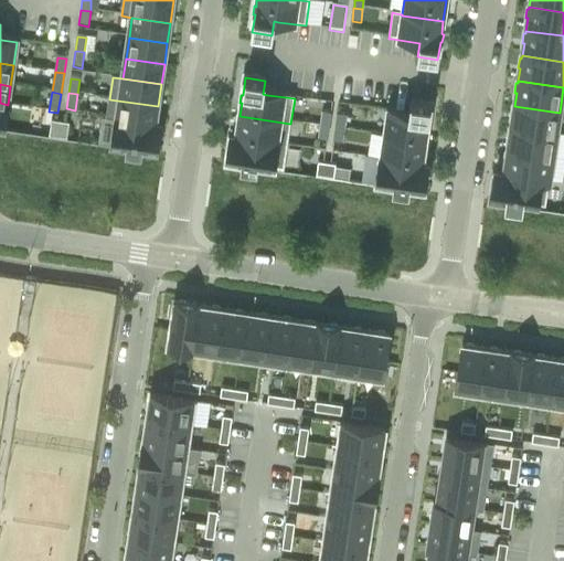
[(106,122),(117,123),(155,128),(155,127),(158,106),(109,99),(106,122)]
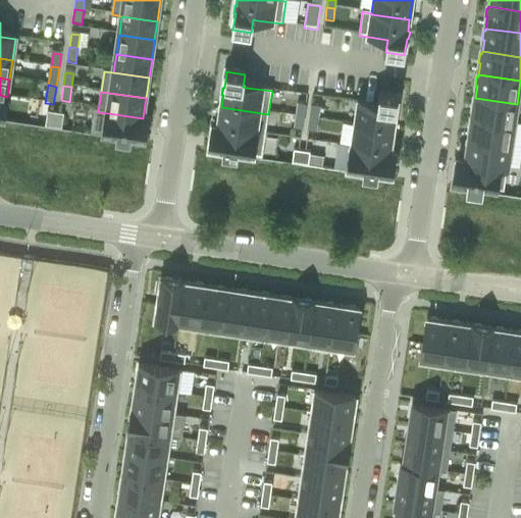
[(355,124),(355,126),(393,133),(393,130),(395,120),(397,121),(398,113),(396,113),(398,97),(379,94),(377,107),(359,104),(358,104),(355,124)]
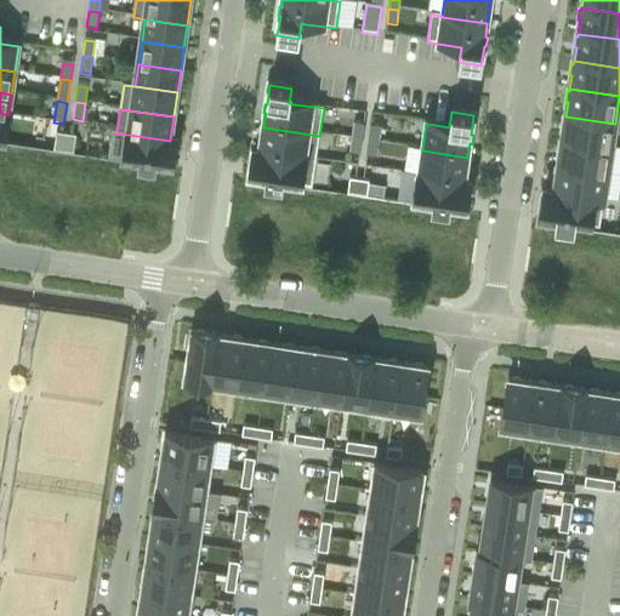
[(563,119),(562,127),(563,129),(562,142),(612,149),(615,124),(566,117),(566,119),(563,119)]
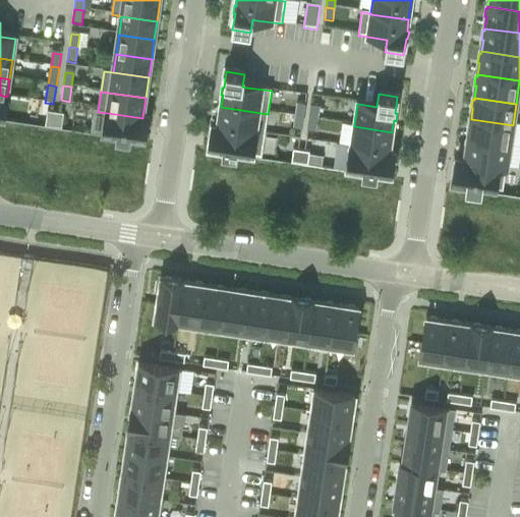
[(297,106),(295,118),(303,119),(305,107),(297,106)]
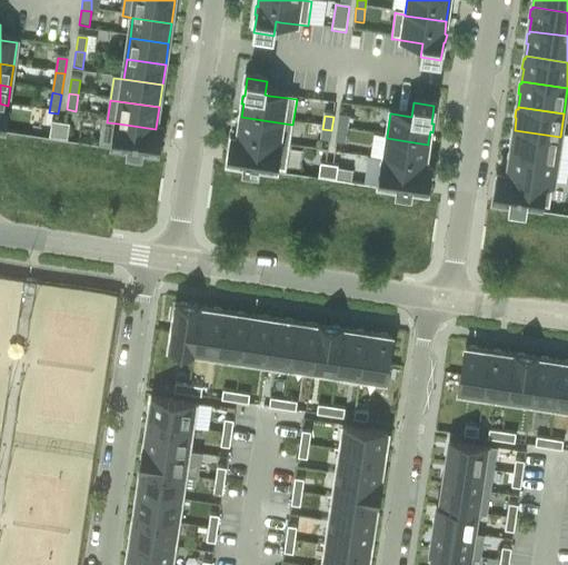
[(239,119),(238,127),(240,128),(238,139),(238,140),(289,148),(292,125),(241,117),(241,119),(239,119)]
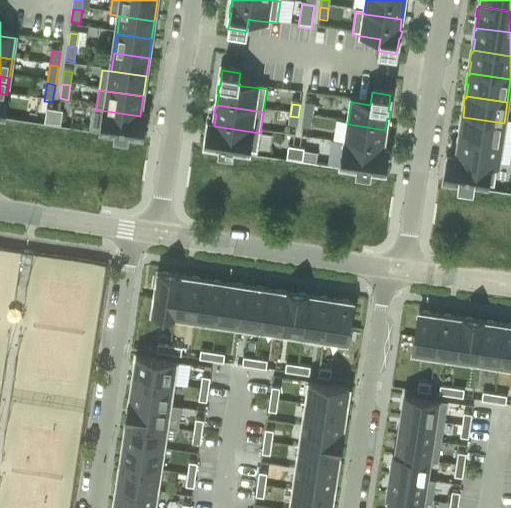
[(304,114),(304,118),(311,119),(312,119),(314,107),(313,107),(306,106),(304,114)]
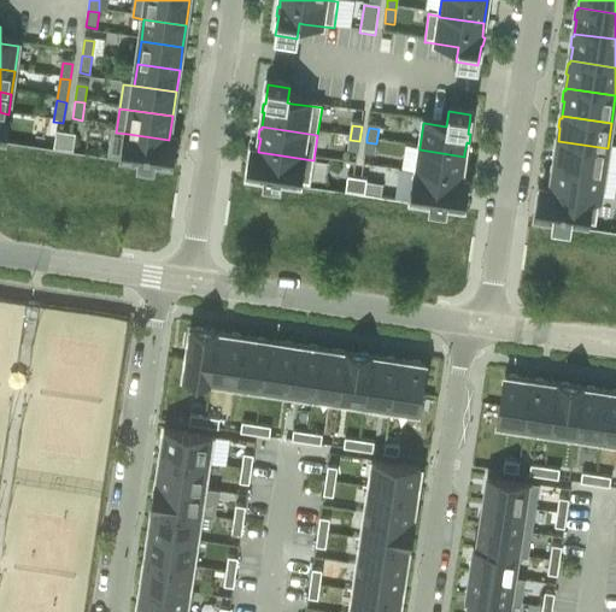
[(169,140),(128,134),(123,160),(140,163),(139,165),(153,168),(153,164),(170,168),(172,154),(175,154),(176,145),(174,143),(175,139),(169,139),(169,140)]
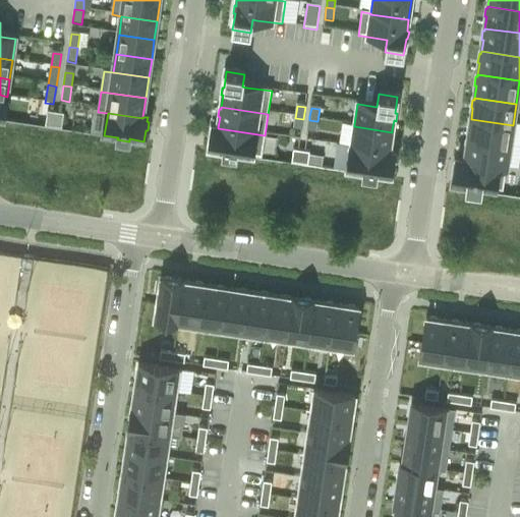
[(46,128),(54,129),(56,115),(48,114),(46,128)]
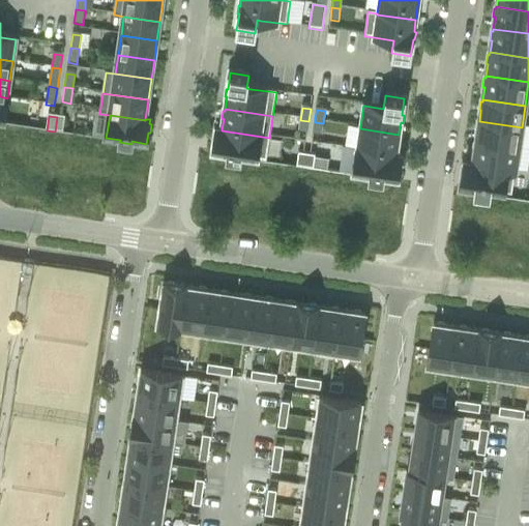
[(57,117),(55,132),(63,133),(65,118),(57,117)]
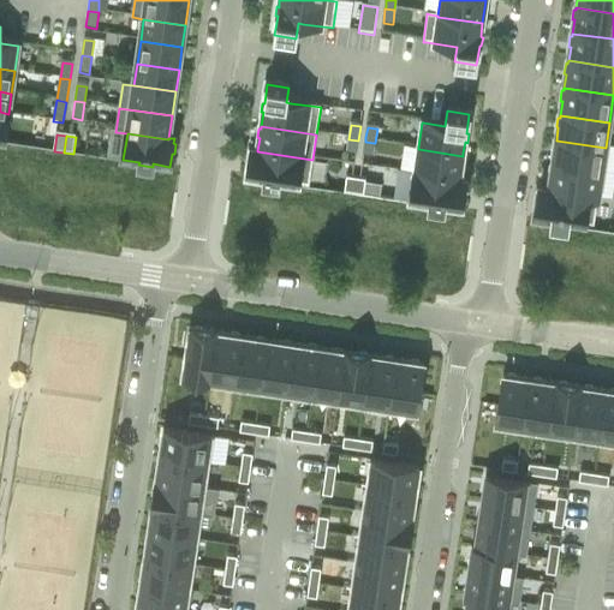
[(349,139),(346,153),(356,155),(358,141),(349,139)]
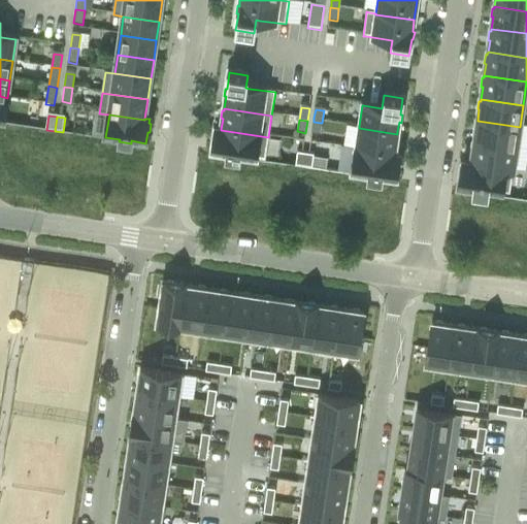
[(475,123),(473,131),(475,131),(474,142),(517,149),(520,127),(478,121),(476,123),(475,123)]
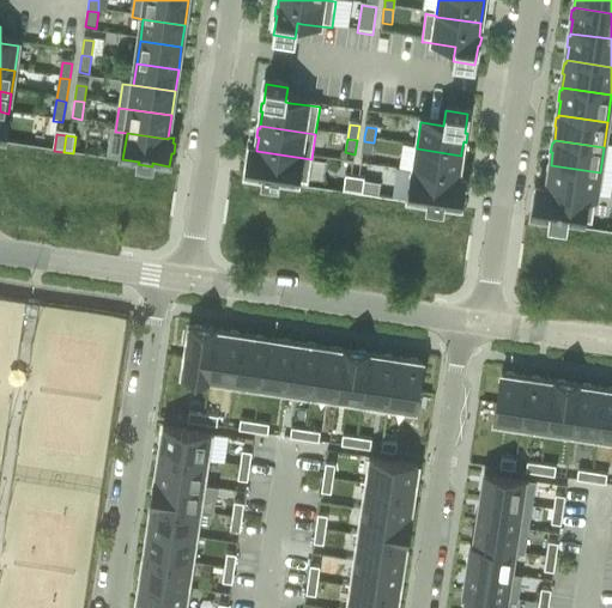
[(362,154),(371,157),(374,143),(373,143),(364,141),(362,154)]
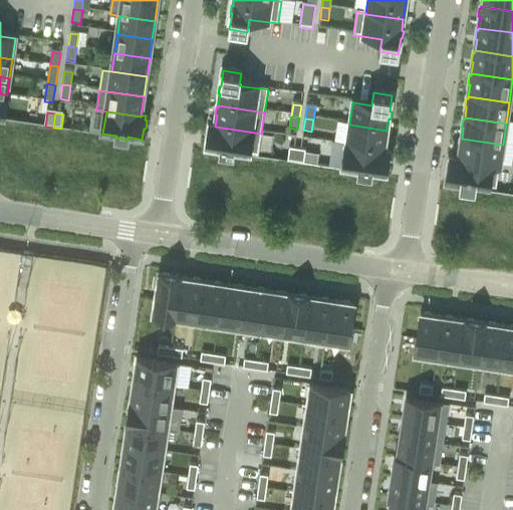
[(349,124),(346,147),(383,152),(383,151),(386,140),(387,141),(389,133),(387,133),(387,131),(349,124)]
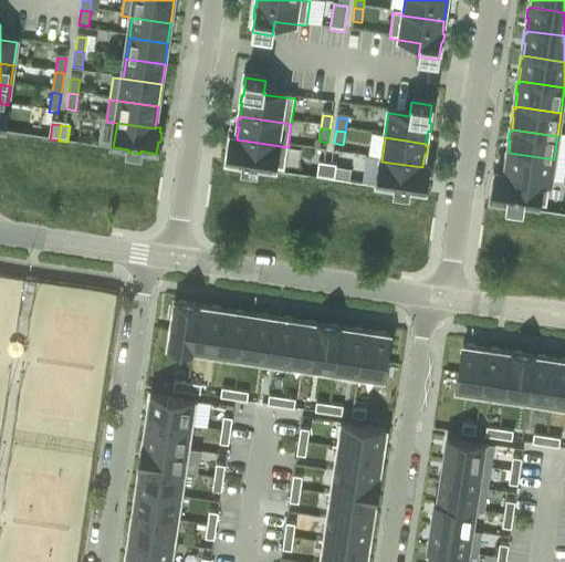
[(229,142),(228,152),(229,152),(228,164),(243,166),(242,168),(255,170),(257,168),(284,172),(286,155),(288,147),(237,139),(237,138),(231,138),(231,139),(231,142),(229,142)]
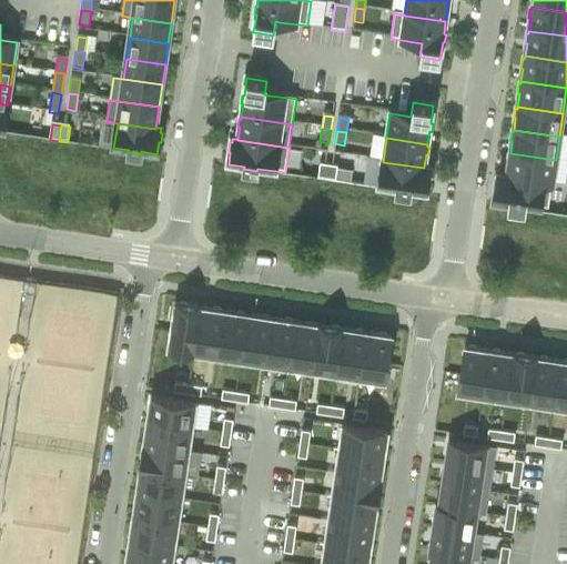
[(498,175),(498,177),(508,178),(552,184),(556,160),(510,153),(509,157),(507,155),(506,164),(508,164),(507,177),(498,175)]
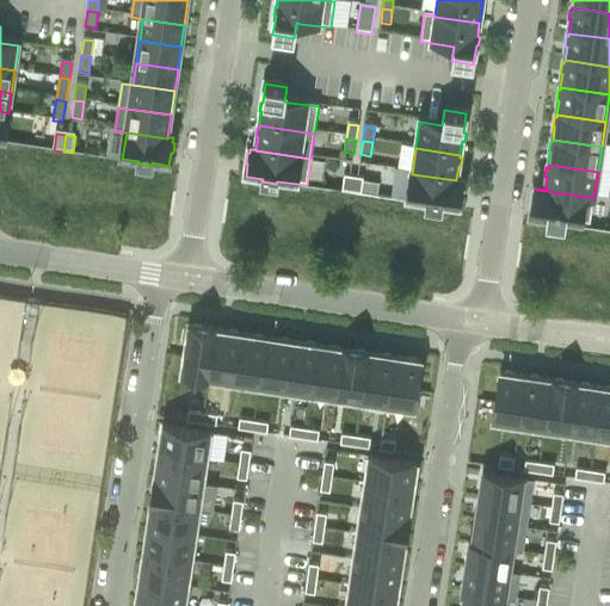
[(395,172),(392,199),(407,202),(408,201),(426,203),(426,206),(441,208),(441,205),(457,208),(460,196),(462,196),(463,185),(461,185),(462,180),(456,179),(456,180),(412,174),(395,172)]
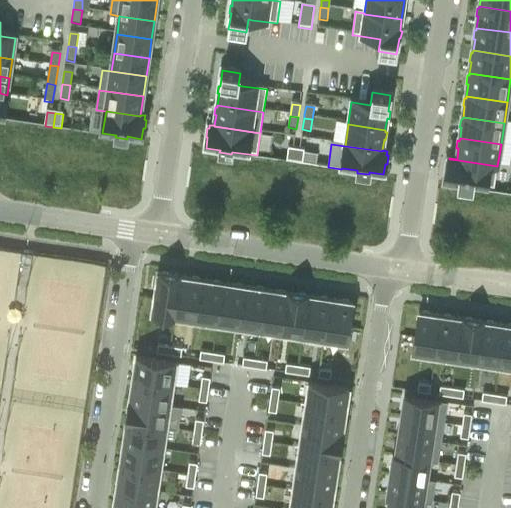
[(288,149),(286,161),(294,162),(296,150),(288,149)]
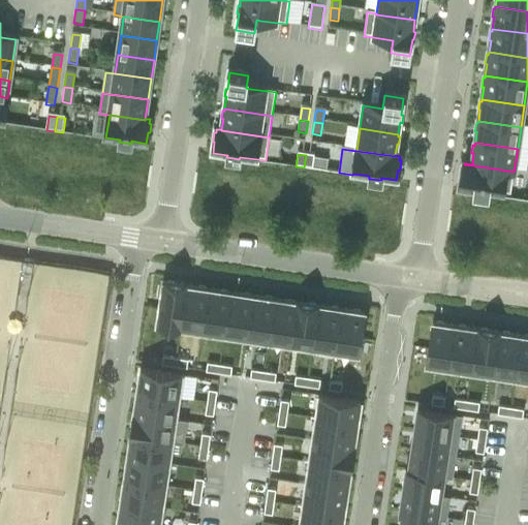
[(304,167),(312,170),(314,157),(313,156),(306,155),(304,167)]
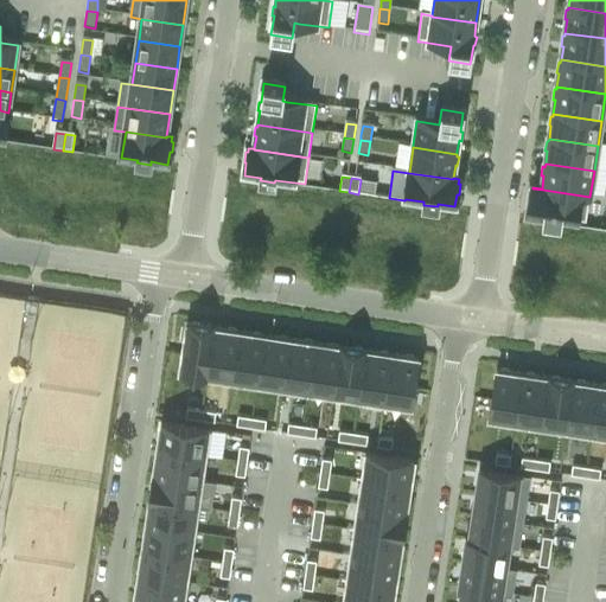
[(529,191),(528,204),(530,204),(529,209),(534,209),(531,219),(544,222),(543,223),(560,225),(560,219),(580,223),(586,223),(589,199),(589,197),(543,190),(533,189),(531,192),(529,191)]
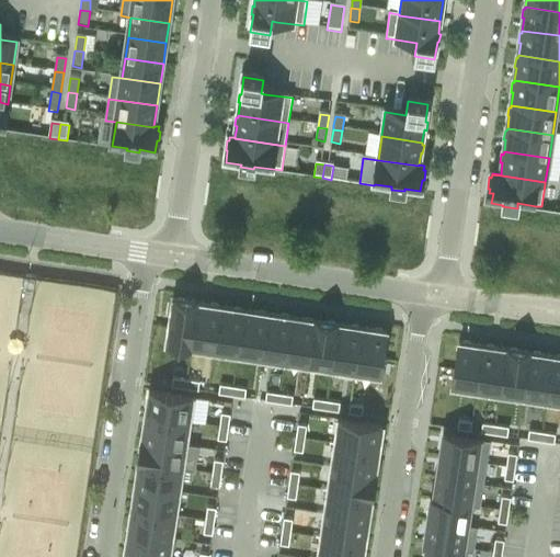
[(34,294),(36,282),(23,280),(22,293),(34,294)]
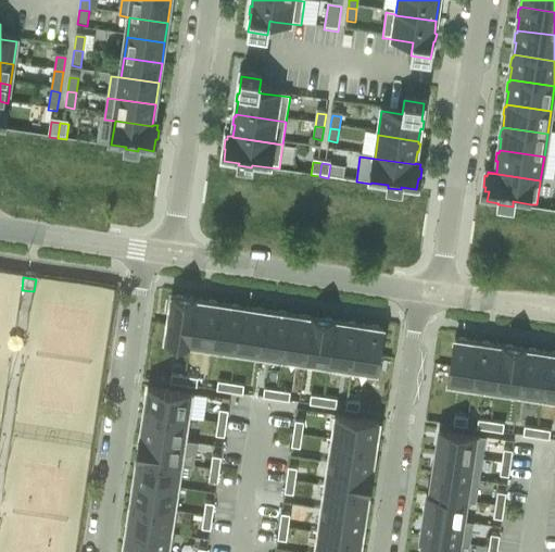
[(172,299),(165,342),(189,346),(196,303),(172,299)]
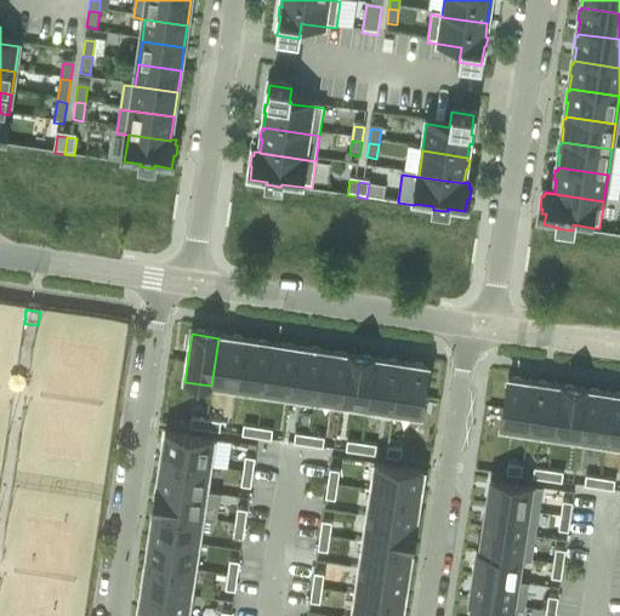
[(219,338),(211,386),(237,391),(244,342),(219,338)]
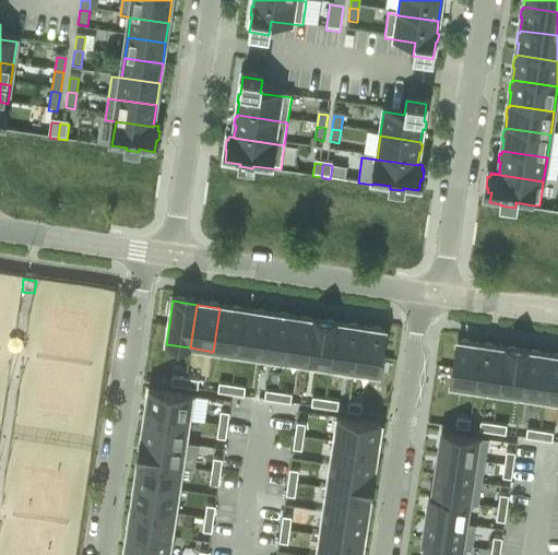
[(220,308),(213,352),(237,355),(244,311),(220,308)]
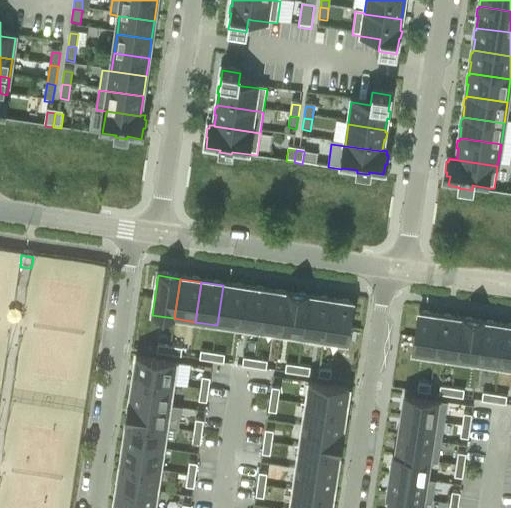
[(223,285),(217,325),(238,328),(244,288),(223,285)]
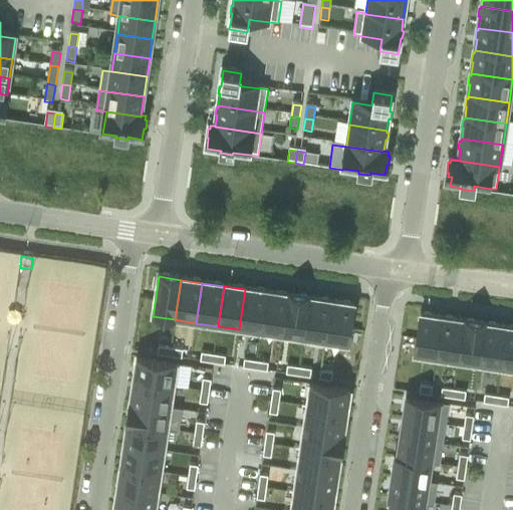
[(245,289),(239,329),(261,332),(267,293),(245,289)]
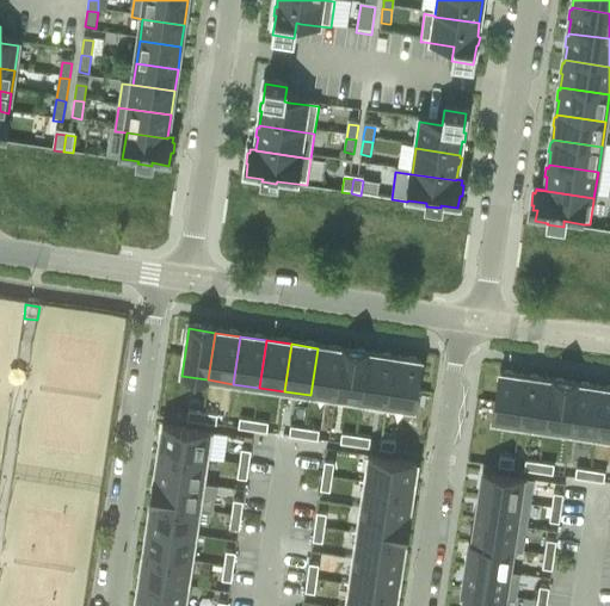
[(318,348),(310,395),(337,400),(344,352),(318,348)]
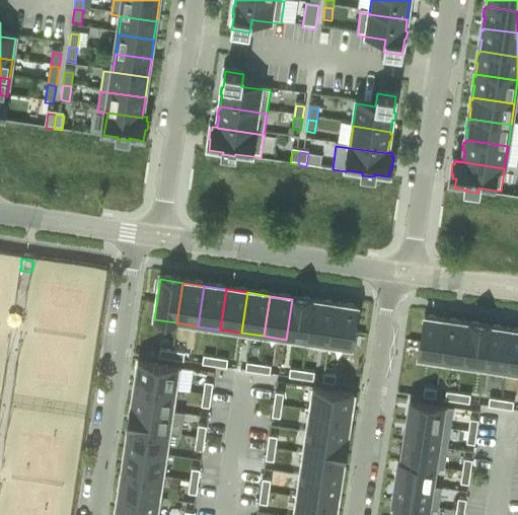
[(292,299),(286,340),(307,343),(313,302),(292,299)]
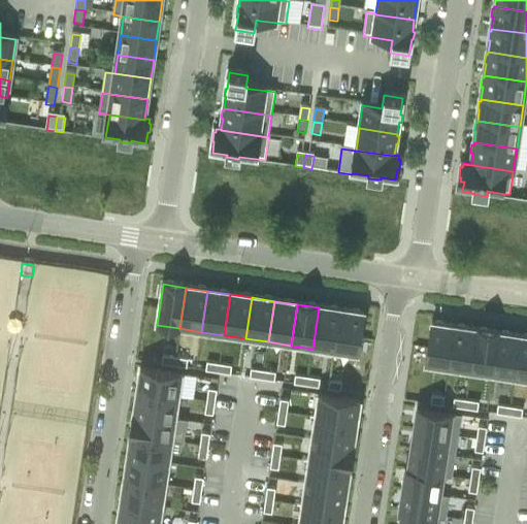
[(319,307),(313,349),(335,352),(341,310),(319,307)]
